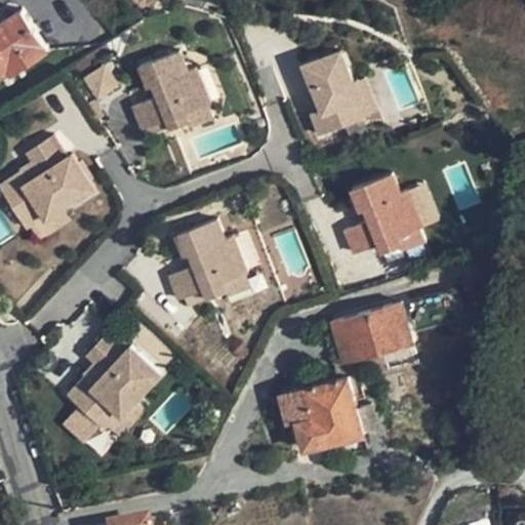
[(129,0),(143,13),(153,0),(129,0)]
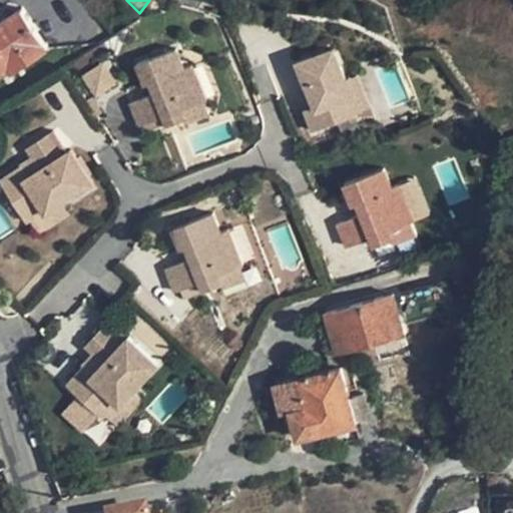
[(22,6),(0,20),(0,69),(8,64),(12,70),(49,45),(22,6)]
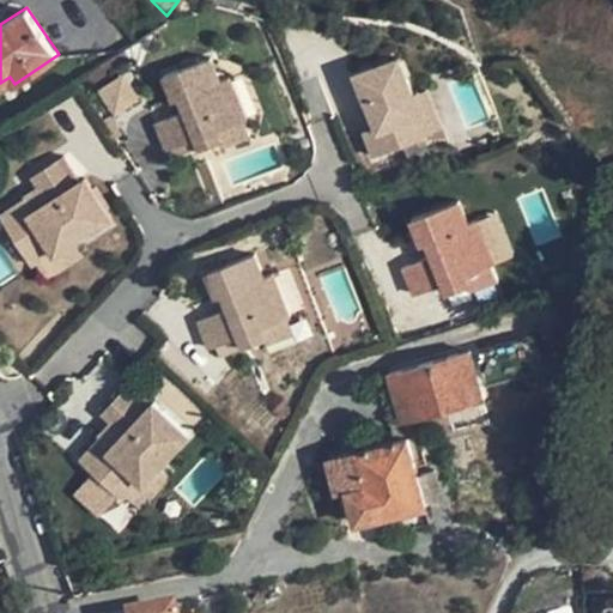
[(220,135),(238,121),(232,111),(254,95),(256,93),(230,58),(222,65),(206,42),(165,73),(182,95),(187,91),(220,135)]
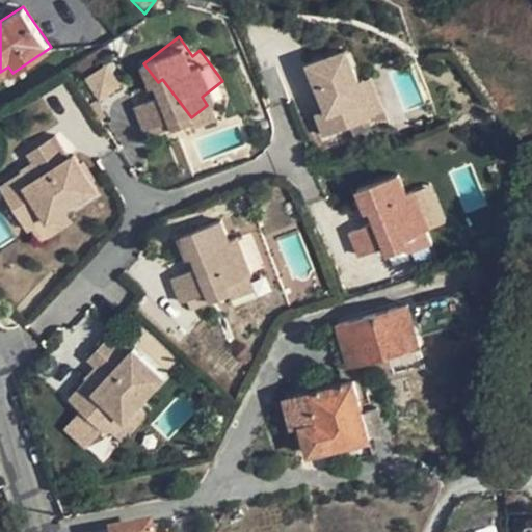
[(327,98),(303,106),(315,136),(343,127),(346,135),(391,120),(373,70),(365,73),(357,53),(310,70),(318,94),(325,91),(327,98)]
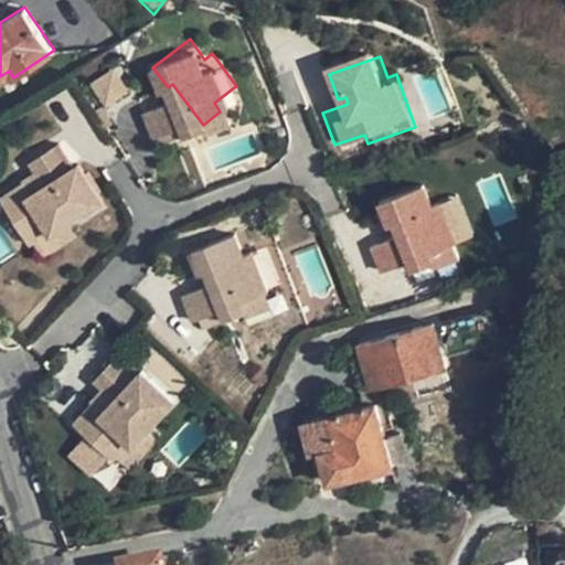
[(105,107),(129,91),(114,68),(89,84),(105,107)]
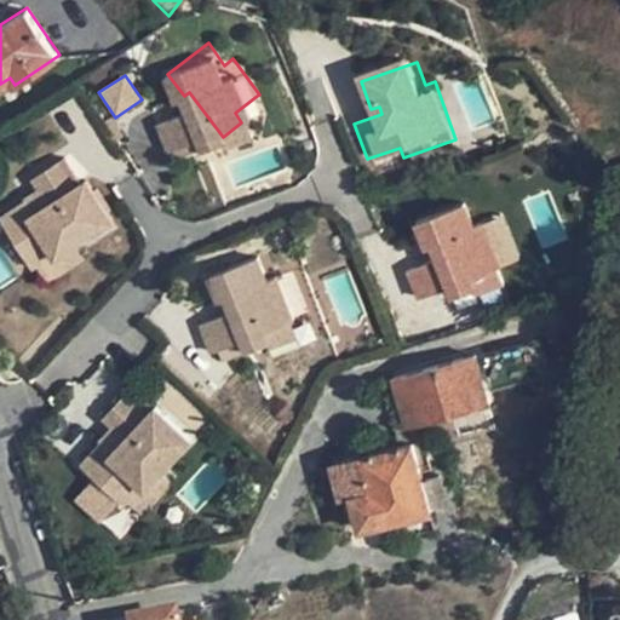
[(241,122),(245,126),(267,109),(257,96),(235,113),(241,122)]
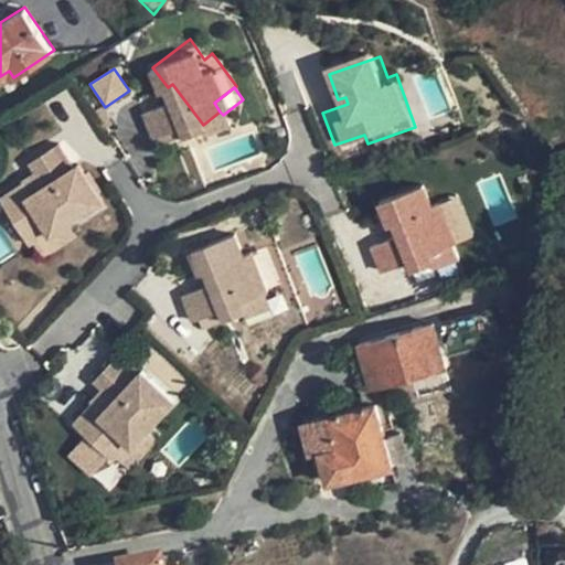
[(33,174),(0,194),(0,202),(28,247),(35,243),(43,256),(77,236),(72,228),(105,209),(76,163),(71,167),(59,146),(28,164),(33,174)]
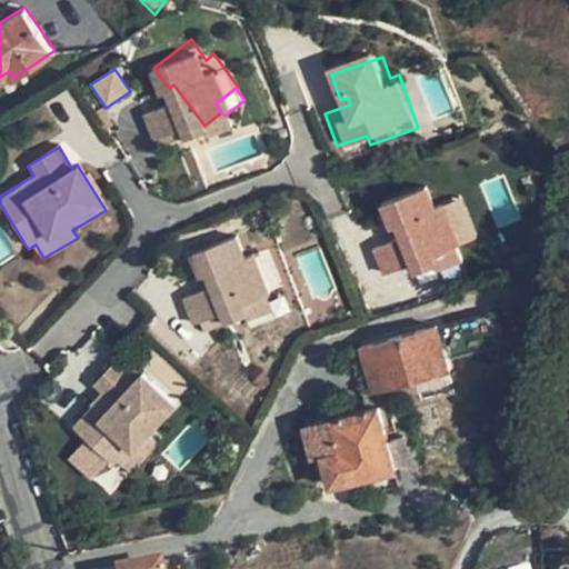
[(393,239),(368,247),(380,279),(410,269),(413,279),(461,262),(442,208),(433,211),(426,190),(375,208),(385,235),(391,231),(393,239)]
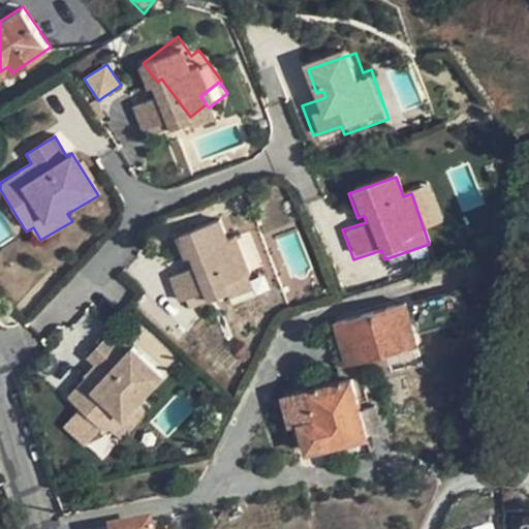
[(188,269),(165,277),(176,307),(204,298),(207,306),(251,290),(234,241),(225,244),(218,223),(170,240),(180,265),(186,262),(188,269)]
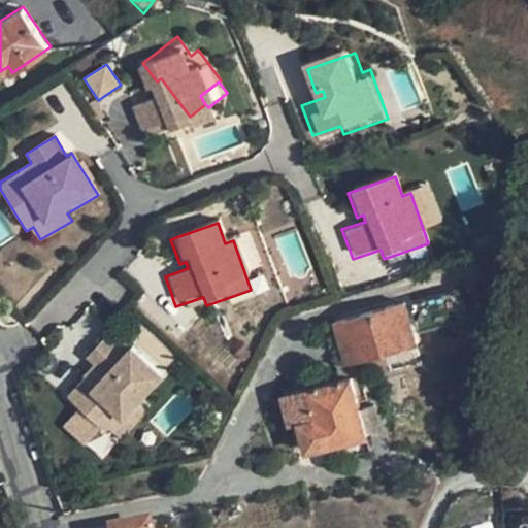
[(405,301),(334,320),(347,362),(416,342),(405,301)]
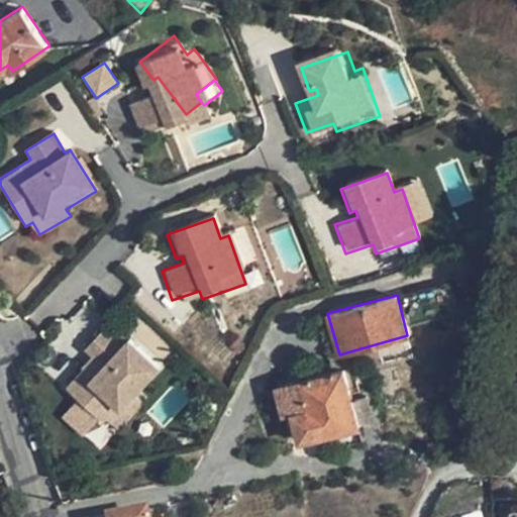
[(103,327),(86,345),(105,364),(94,375),(85,367),(68,386),(102,418),(105,415),(116,403),(120,406),(133,392),(159,365),(129,337),(122,344),(103,327)]
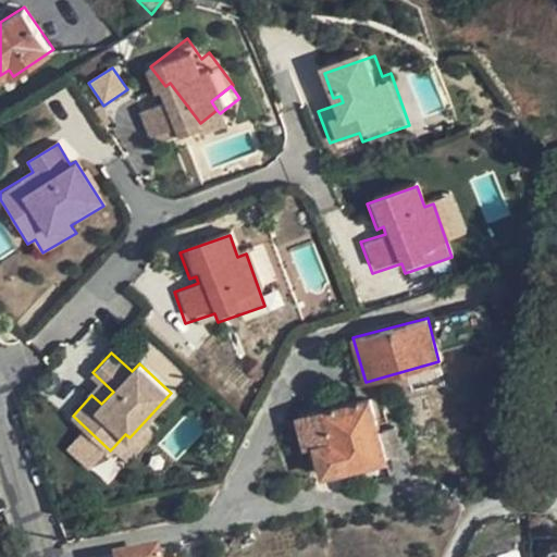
[(371,397),(300,416),(308,443),(314,442),(324,473),(399,453),(393,426),(380,431),(371,397)]
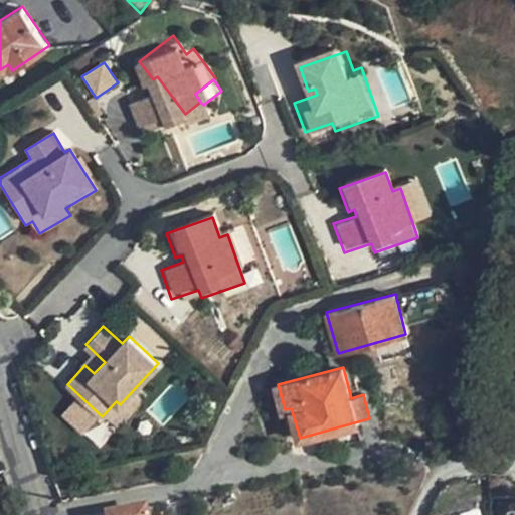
[(116,401),(105,413),(117,424),(142,398),(133,390),(120,404),(116,401)]
